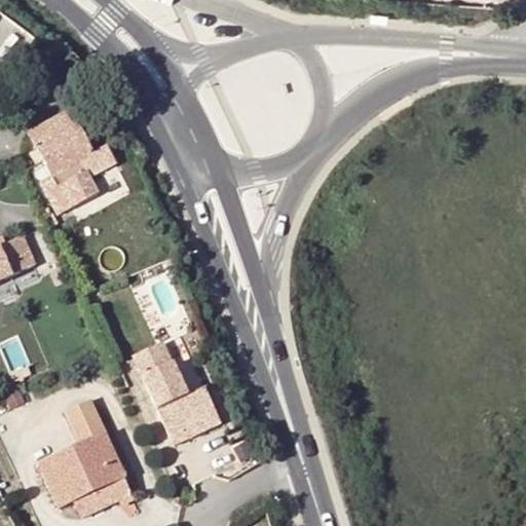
[(390,10),(372,9),(372,19),(389,20),(390,10)]
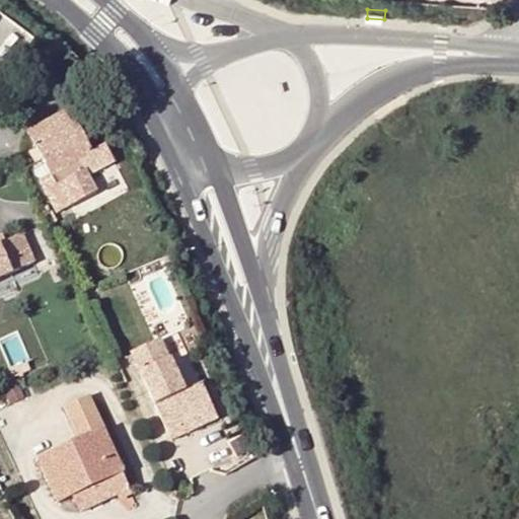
[(96,191),(86,172),(78,156),(92,149),(76,119),(73,120),(67,110),(29,130),(38,145),(30,149),(38,162),(44,158),(52,173),(43,178),(48,189),(46,191),(57,213),(96,191)]
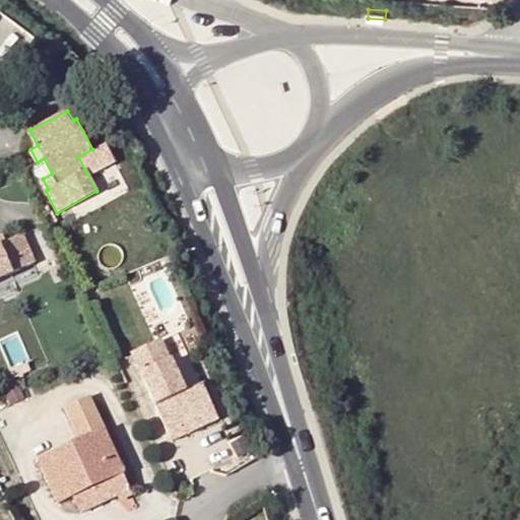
[(98,147),(92,149),(78,156),(86,173),(107,163),(98,147)]
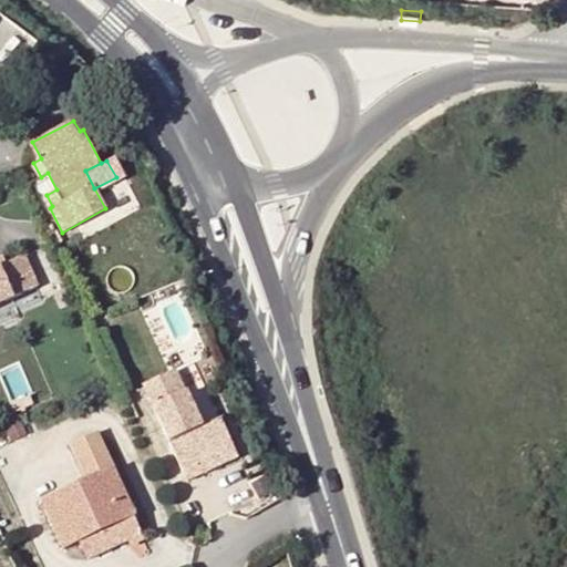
[(0,303),(41,285),(28,254),(9,261),(0,265),(0,303)]
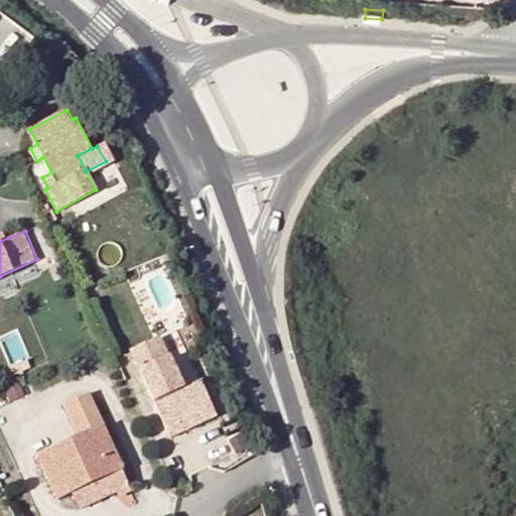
[(6,233),(0,235),(0,241),(8,238),(6,233)]
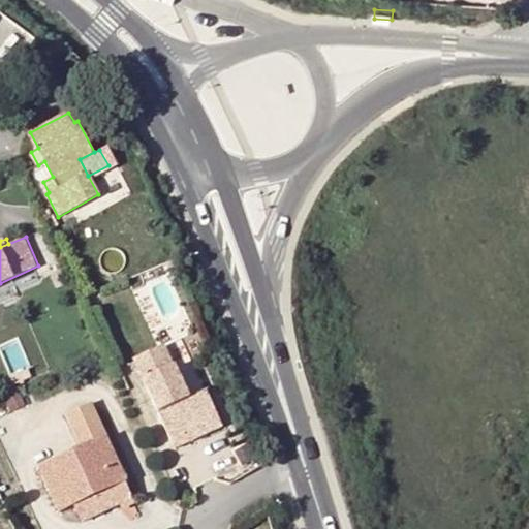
[(164,347),(135,362),(144,380),(174,366),(164,347)]
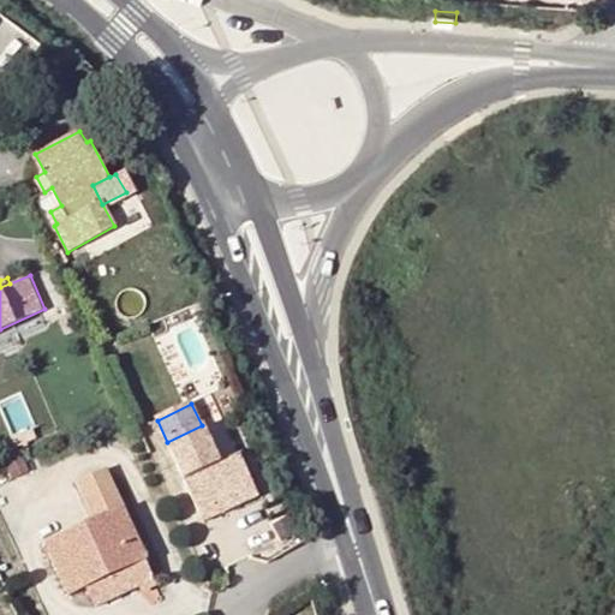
[(167,442),(185,479),(206,521),(231,509),(225,496),(255,483),(240,454),(220,464),(202,425),(167,442)]
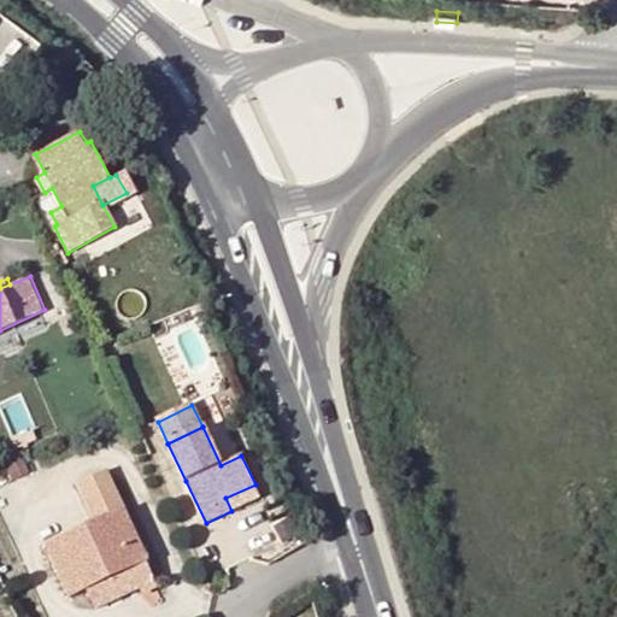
[(71,598),(88,589),(148,563),(106,470),(80,483),(97,522),(82,529),(84,535),(51,552),(71,598)]
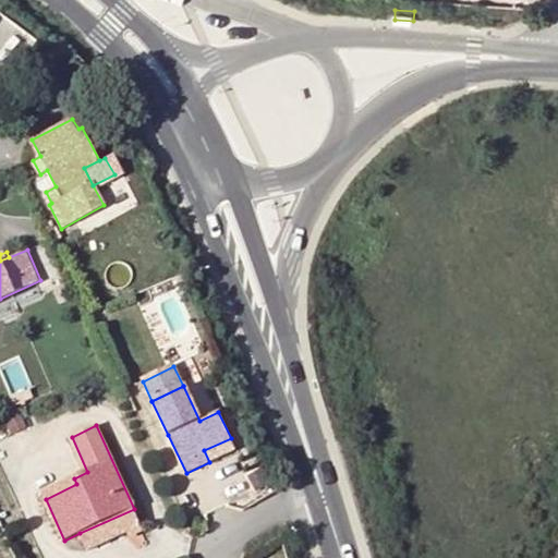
[(235,449),(231,438),(204,450),(209,462),(235,449)]
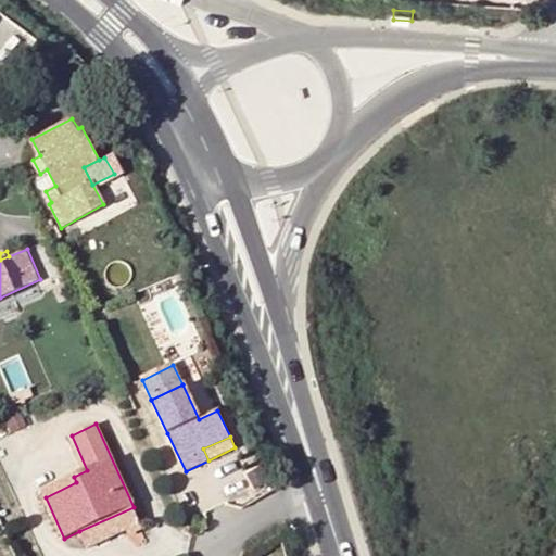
[(42,492),(46,497),(76,482),(74,477),(42,492)]
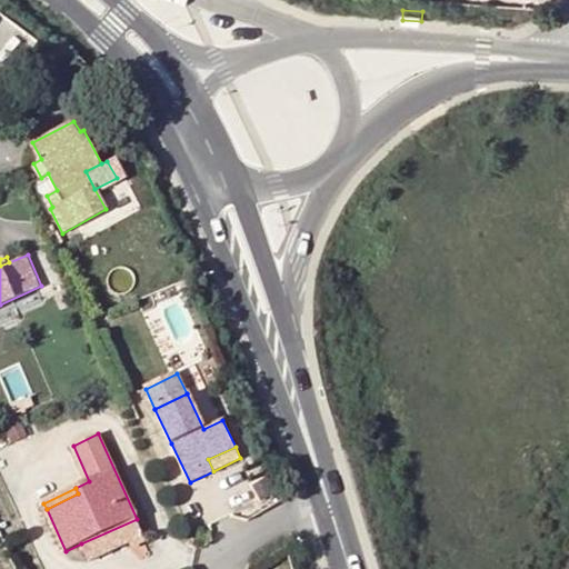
[(147,543),(137,519),(81,543),(91,562),(129,545),(133,550),(147,543)]
